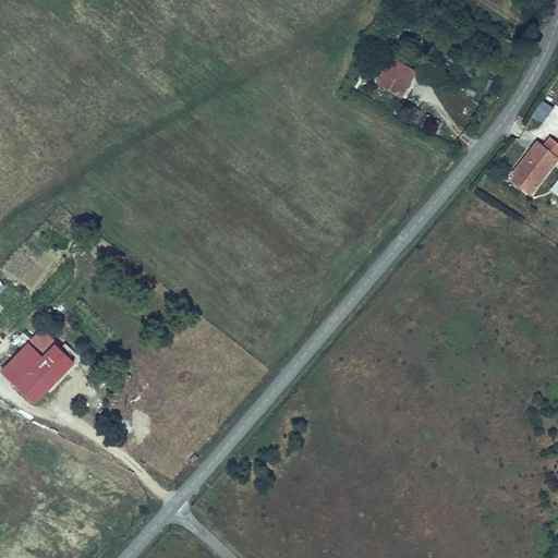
[(431,35),(419,28),(414,37),(426,44),(431,35)]
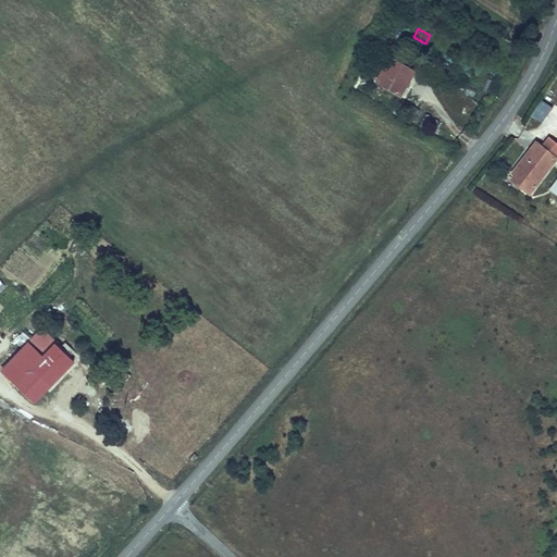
[(401,84),(410,70),(390,58),(376,81),(399,95),(405,86),(405,85),(401,84)]
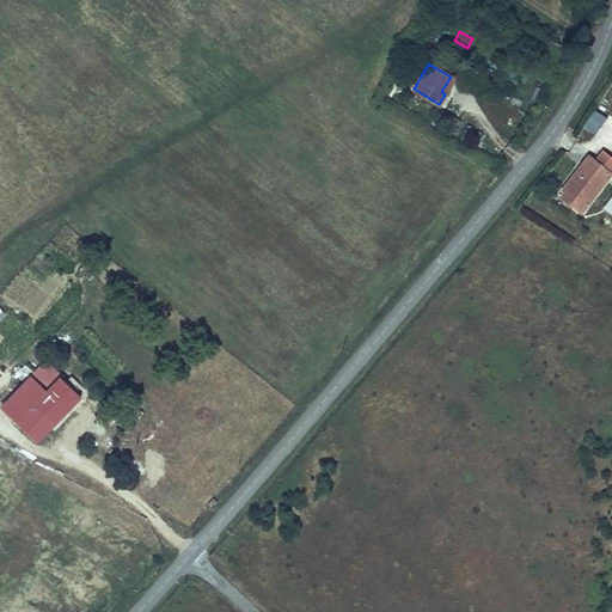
[(446,96),(456,79),(451,77),(441,92),(445,93),(445,95),(446,96)]
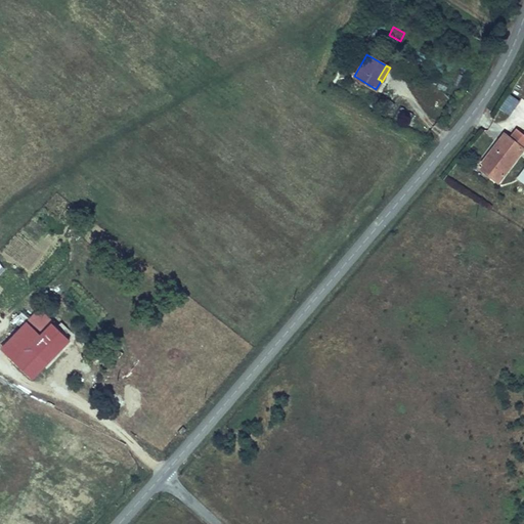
[(459,86),(467,69),(460,66),(451,83),(459,86)]
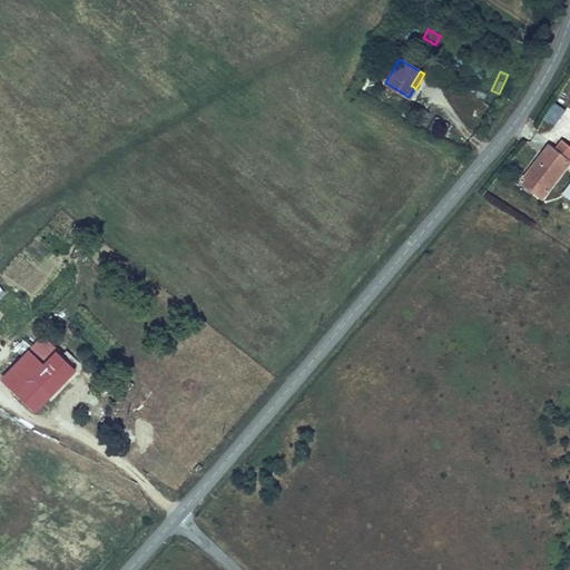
[(541,198),(569,163),(549,146),(523,177),(526,178),(532,184),(529,188),(541,198)]
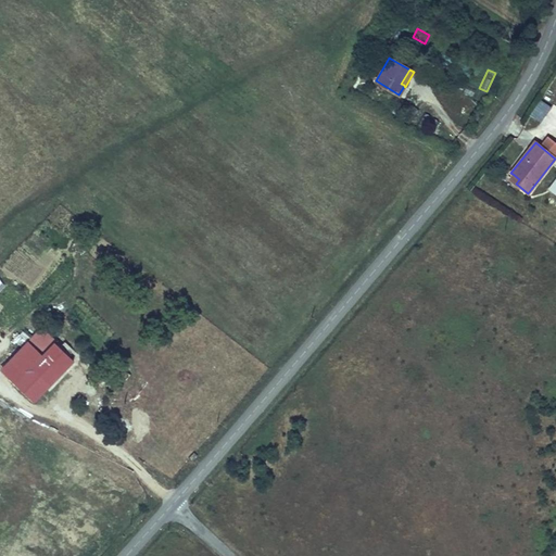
[(516,184),(519,179),(513,174),(509,179),(516,184)]
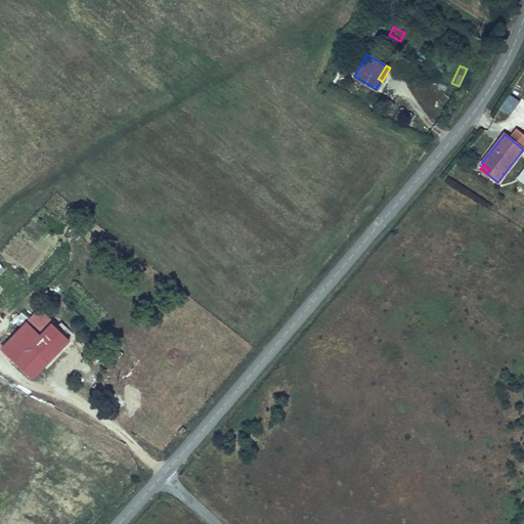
[(69,329),(59,319),(54,325),(63,334),(69,329)]
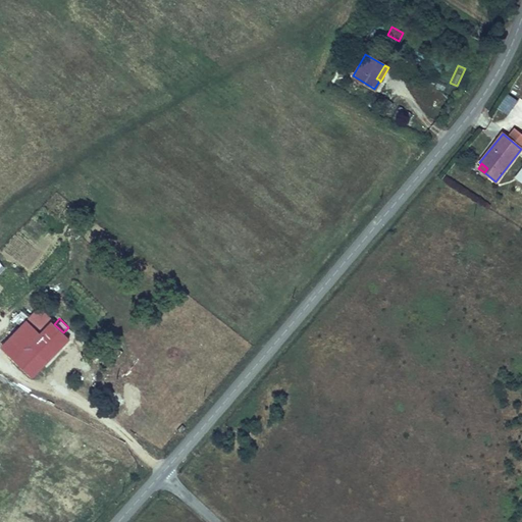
[(46,363),(69,338),(63,332),(54,324),(51,321),(39,333),(31,343),(28,346),(29,346),(21,353),(39,370),(46,362),(46,363)]
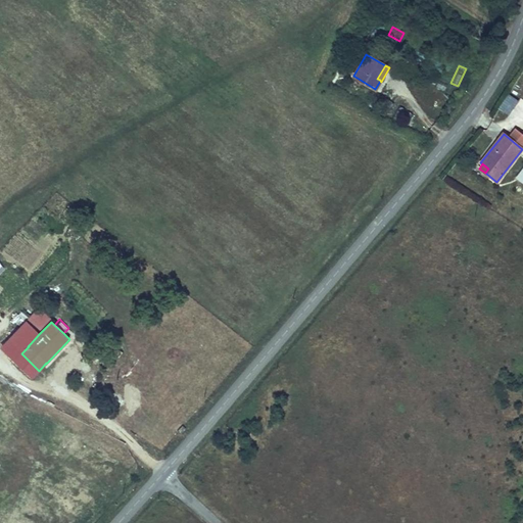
[(31,343),(39,334),(35,330),(26,338),(31,343)]
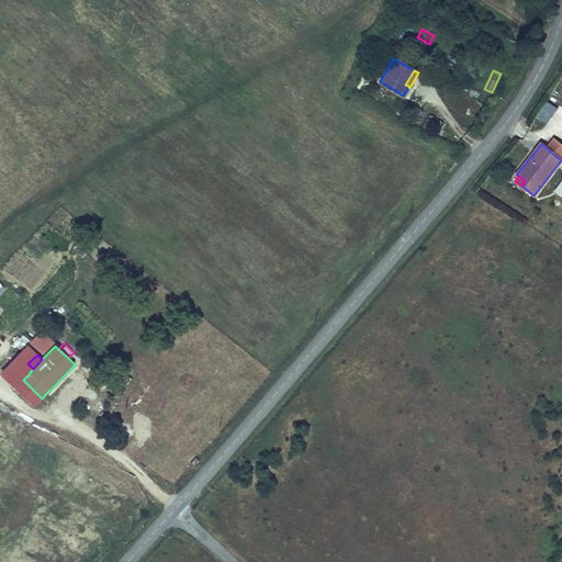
[(132,379),(122,370),(115,377),(125,386),(132,379)]
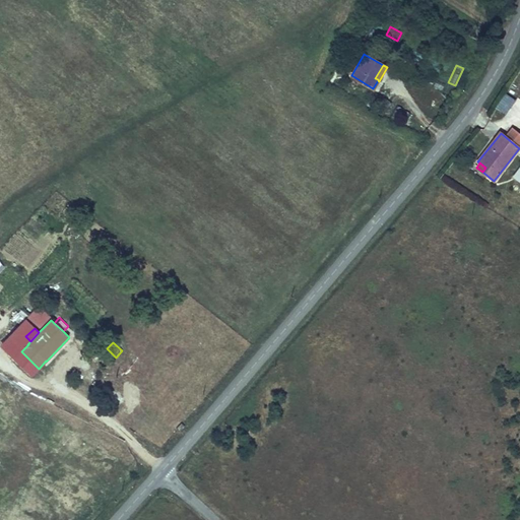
[(39,369),(21,351),(14,345),(9,350),(33,374),(39,369)]
